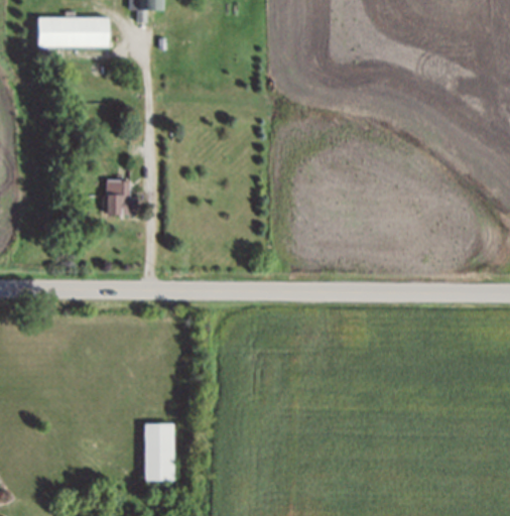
[(165,0),(165,7),(150,7),(150,21),(137,21),(137,8),(129,8),(129,0),(165,0)]
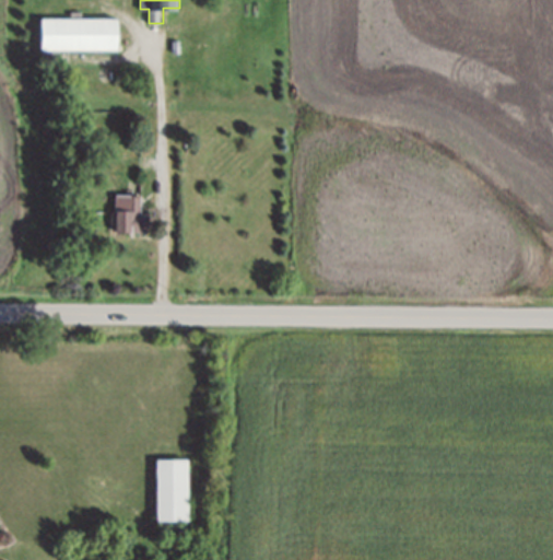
[(117,49),(40,48),(40,18),(118,19),(117,49)]
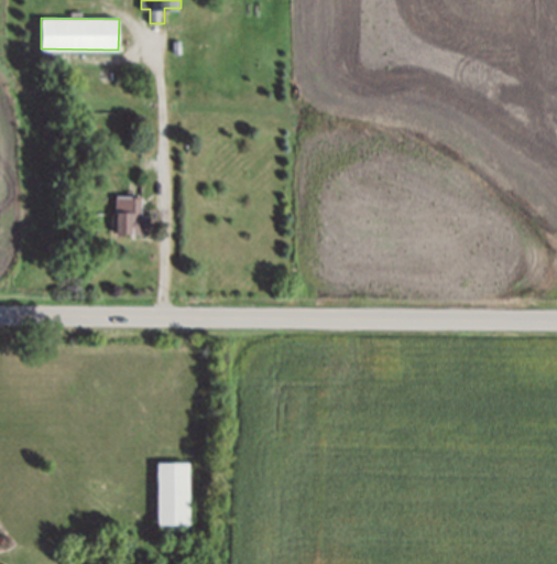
[(182,52),(174,52),(175,40),(183,40),(182,52)]
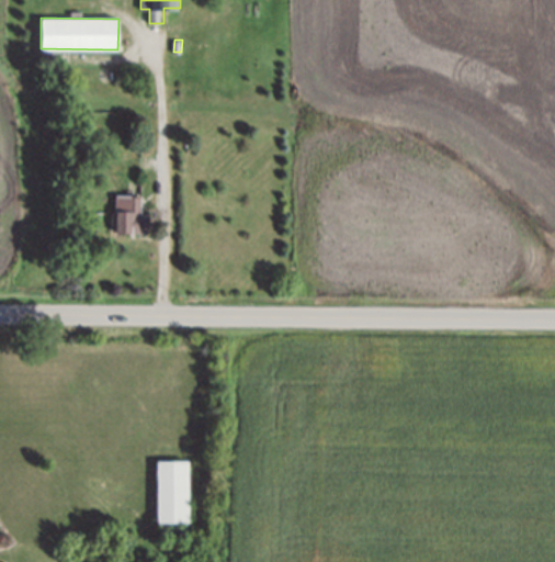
[(115,235),(115,210),(125,211),(126,194),(142,194),(140,232),(129,232),(129,235),(115,235)]
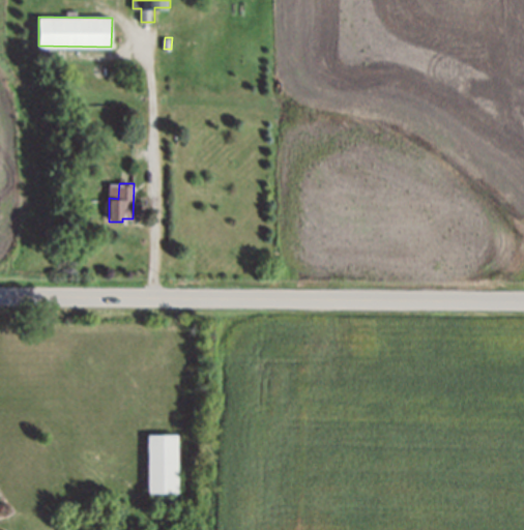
[(178,437),(179,494),(149,495),(149,437),(178,437)]
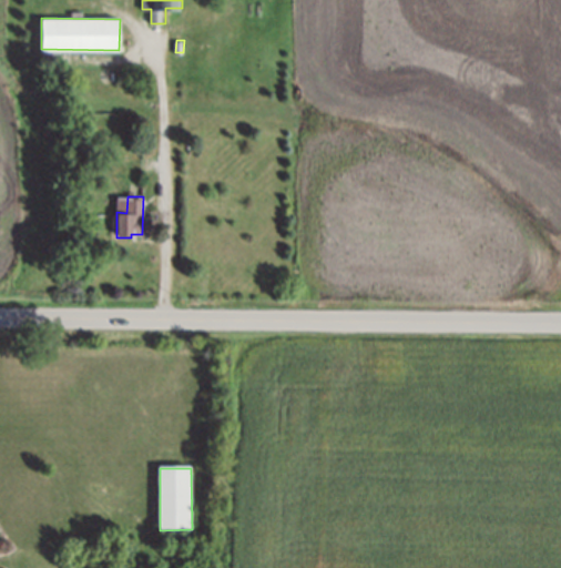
All buildings are outlined.
